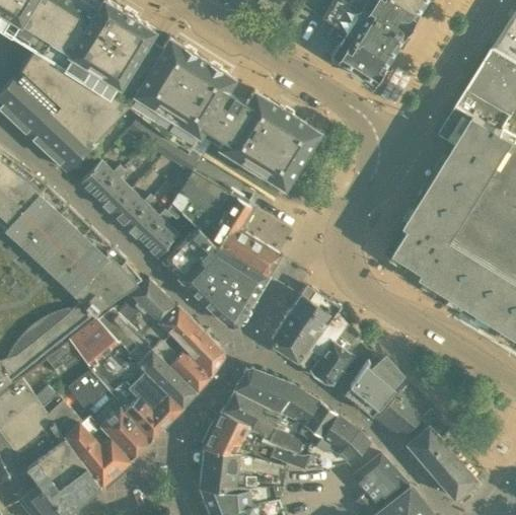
[(0,0),(0,26),(8,32),(35,49),(17,77),(16,76),(9,84),(2,91),(0,93),(0,108),(39,145),(69,171),(129,106),(167,138),(191,152),(206,129),(226,141),(221,149),(286,190),(321,133),(296,117),(282,108),(256,92),(248,104),(229,92),(236,80),(223,72),(223,71),(210,63),(210,64),(198,56),(185,48),(171,40),(164,50),(150,41),(156,30),(136,17),(126,10),(125,10),(107,0),(102,0),(98,8),(85,0),(0,0)]
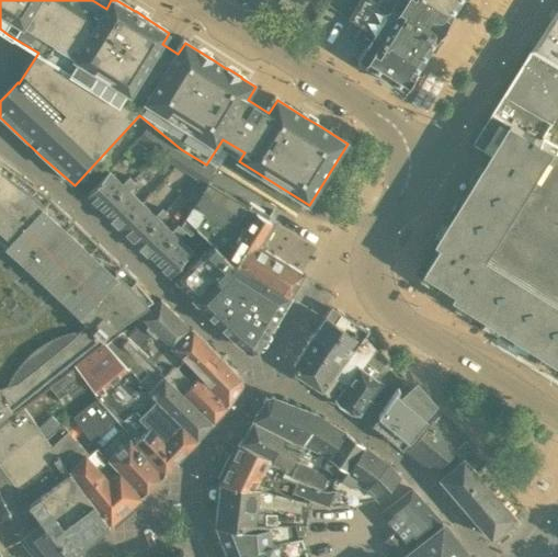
[(342,0),(334,12),(363,31),(356,42),(368,49),(360,63),(408,93),(419,76),(418,75),(435,47),(437,43),(439,44),(454,18),(464,0),(342,0)]
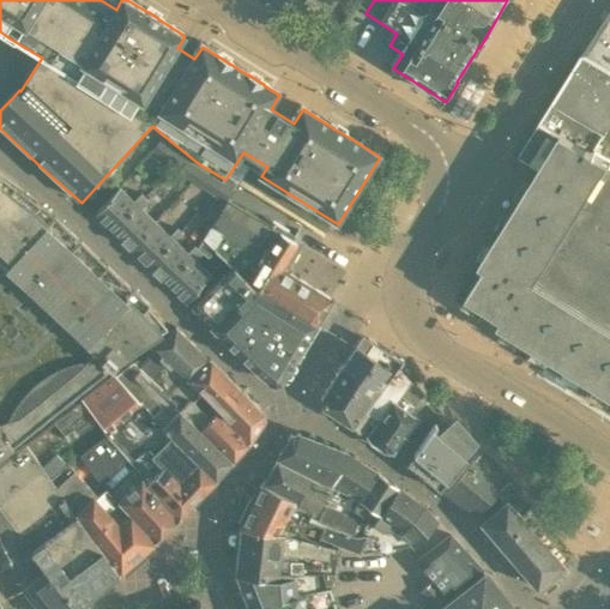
[(609,32),(592,61),(609,71),(609,32)]
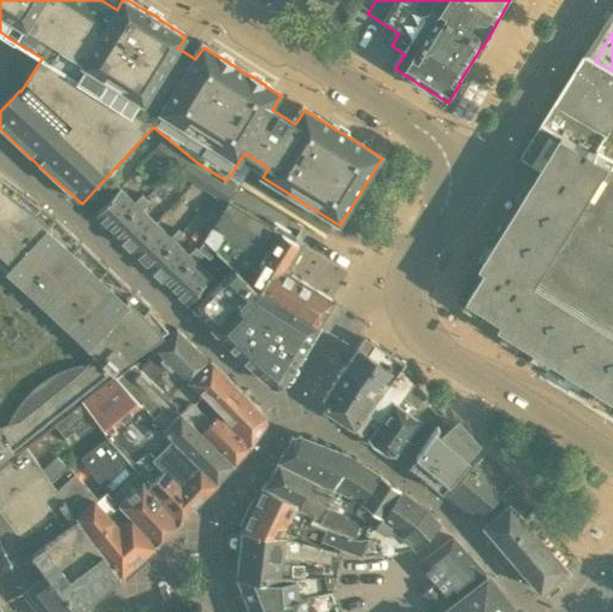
[(612,71),(595,62),(554,127),(612,163),(612,71)]
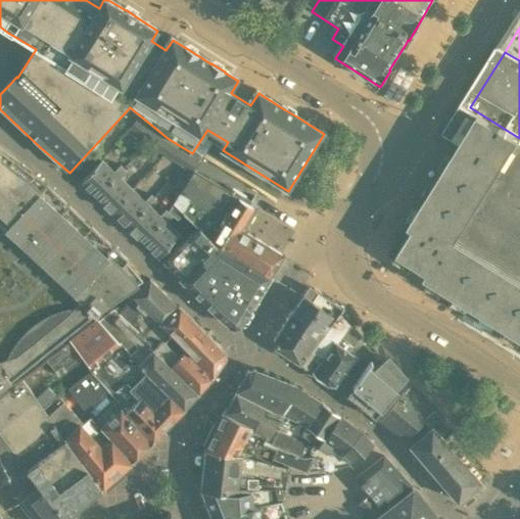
[(519,138),(470,107),(464,119),(459,126),(457,130),(452,138),(463,144),(469,148),(406,249),(402,255),(404,257),(519,329),(519,138)]
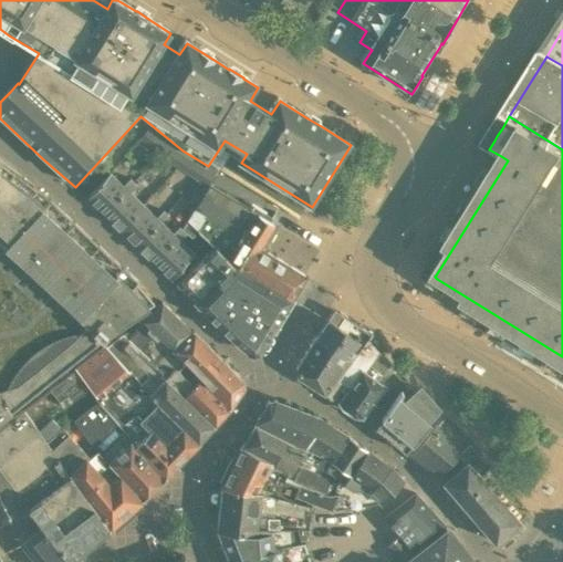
[(148,147),(159,156),(167,147),(156,138),(148,147)]
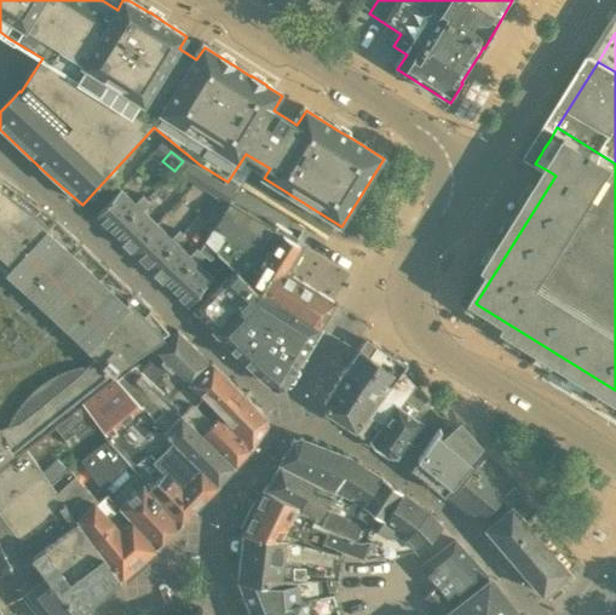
[(183,161),(174,171),(188,182),(196,171),(183,161)]
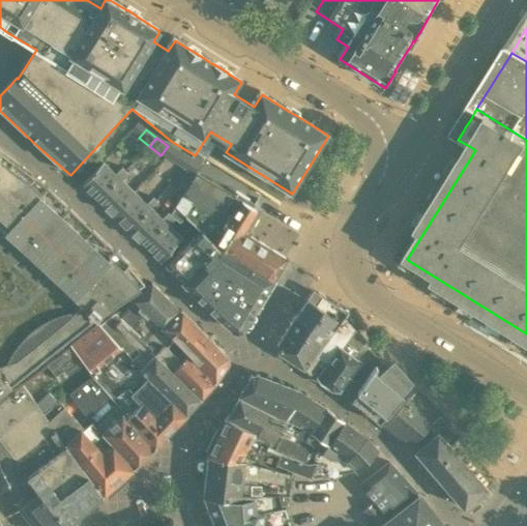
[(0,525),(0,398),(39,367),(95,323),(107,311),(109,313),(110,313),(115,309),(141,289),(144,287),(145,286),(129,267),(53,196),(71,176),(70,175),(39,148),(23,168),(0,150),(0,525)]
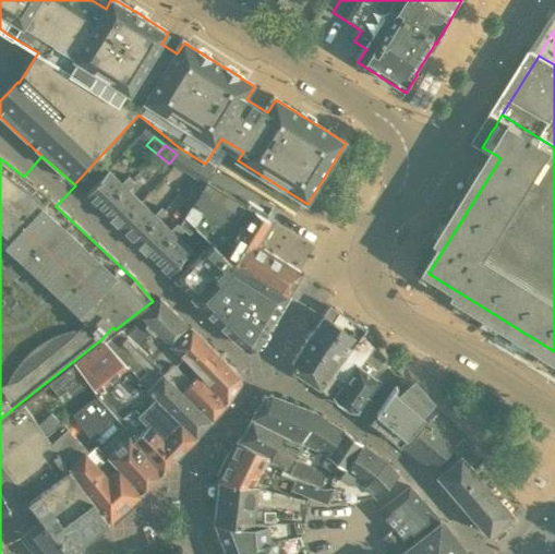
[(183,172),(197,181),(203,171),(190,163),(183,172)]
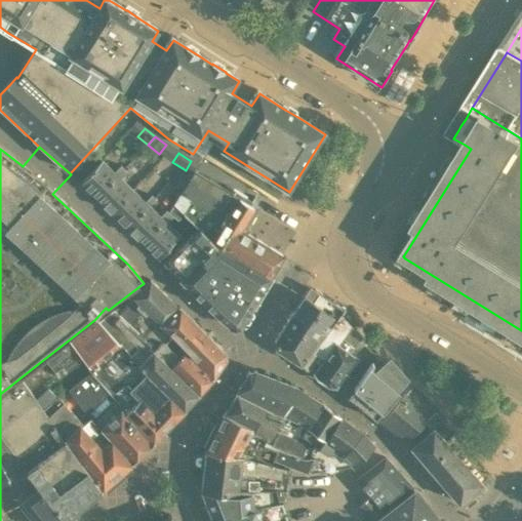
[(195,156),(191,161),(186,170),(194,176),(195,174),(196,174),(204,161),(195,156)]
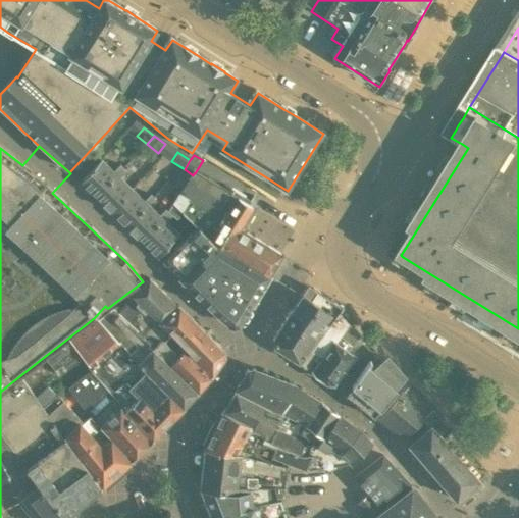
[(83,187),(99,201),(125,171),(122,168),(116,175),(103,163),(83,187)]
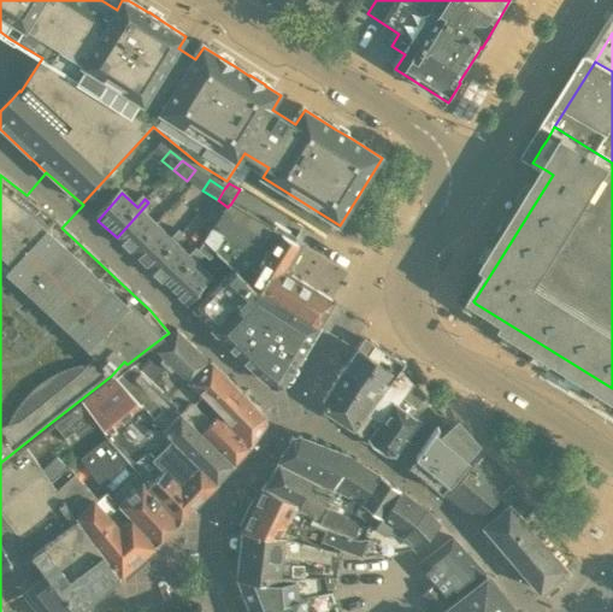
[(117,237),(135,256),(160,229),(145,213),(152,206),(148,202),(117,237)]
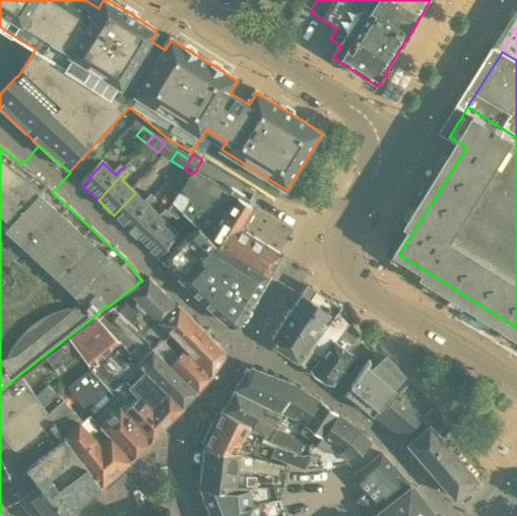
[(193,173),(192,175),(174,206),(183,214),(193,226),(198,217),(203,211),(218,219),(233,196),(194,173),(193,173)]
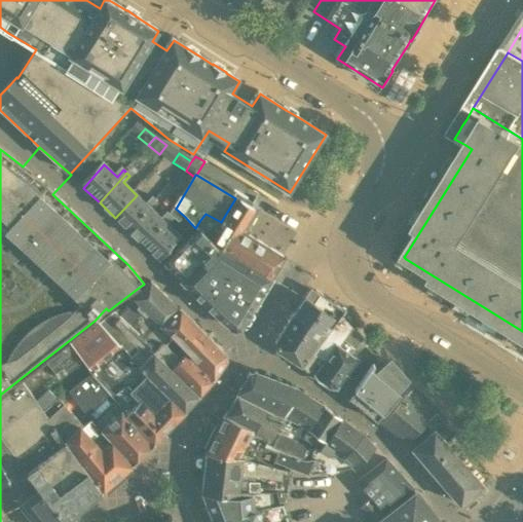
[(115,218),(131,233),(152,211),(157,204),(154,201),(149,208),(137,195),(115,218)]
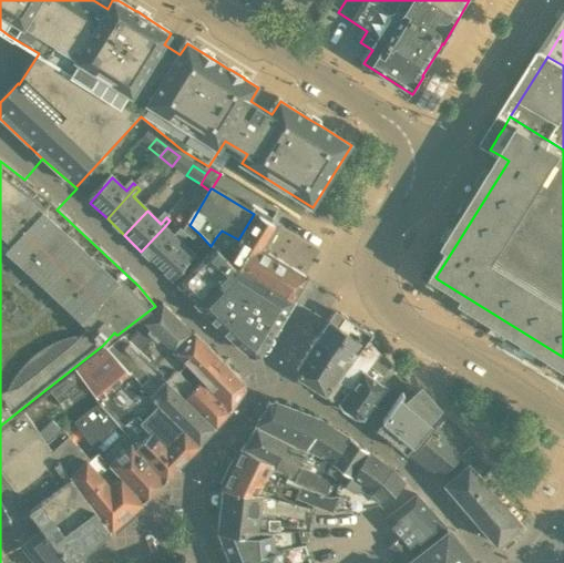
[(254,214),(238,239),(222,231),(216,237),(211,246),(217,252),(236,267),(236,266),(294,303),(308,280),(304,277),(306,274),(298,269),(296,273),(262,252),(276,228),(254,214)]
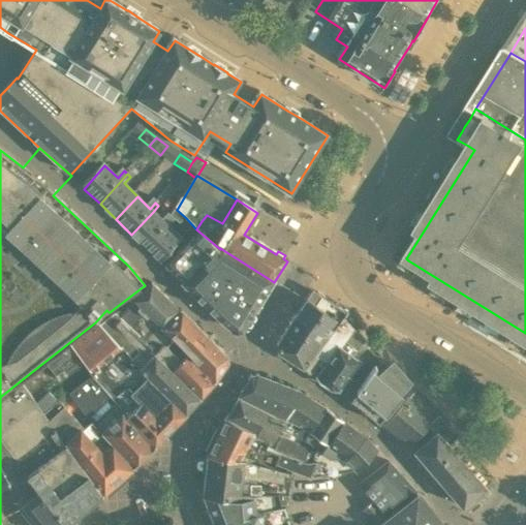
[(186,218),(177,210),(171,217),(174,220),(177,223),(180,225),(186,218)]
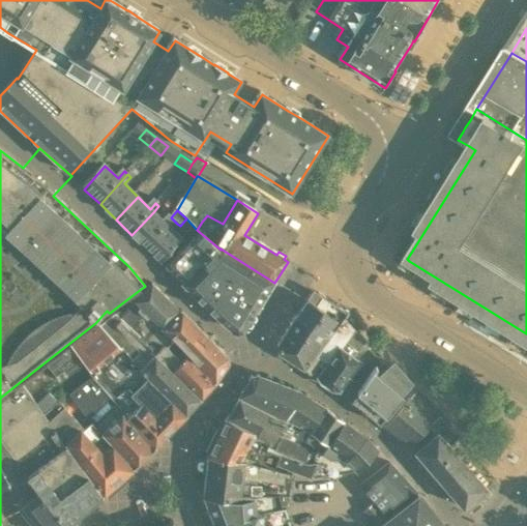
[(132,235),(147,250),(174,221),(171,217),(165,224),(153,212),(132,235)]
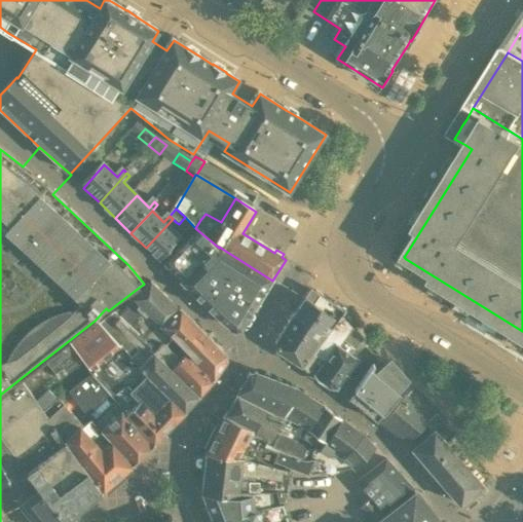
[(176,222),(173,219),(146,248),(162,263),(163,261),(183,240),(170,228),(176,222)]
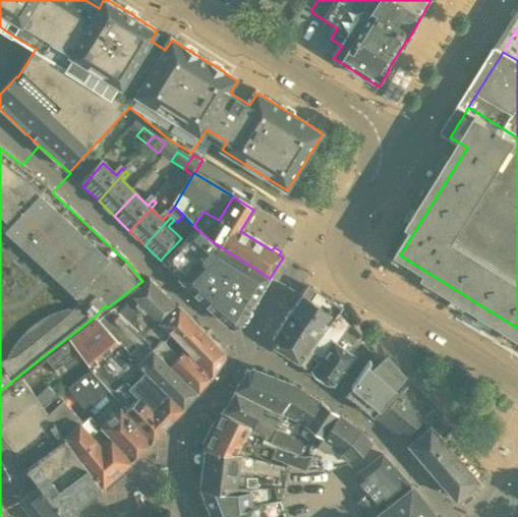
[(181,281),(217,245),(199,231),(194,237),(192,235),(164,264),(181,281)]
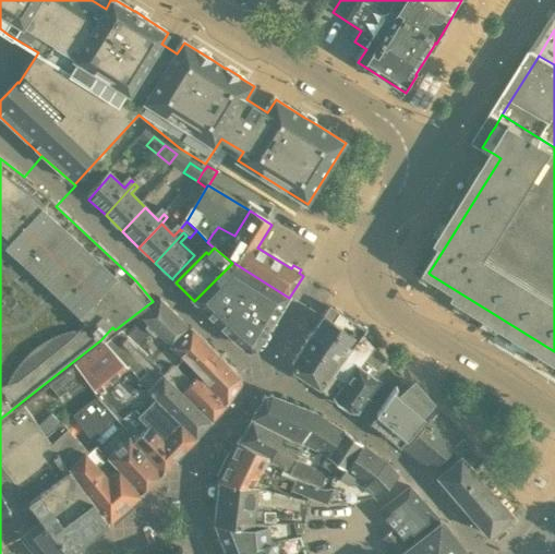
[(232,262),(232,263),(194,301),(236,341),(234,341),(249,351),(258,350),(289,298),(232,262)]
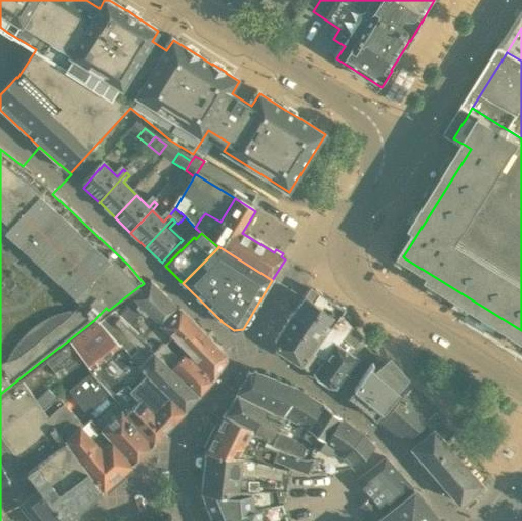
[(181,311),(152,283),(134,303),(162,329),(181,311)]
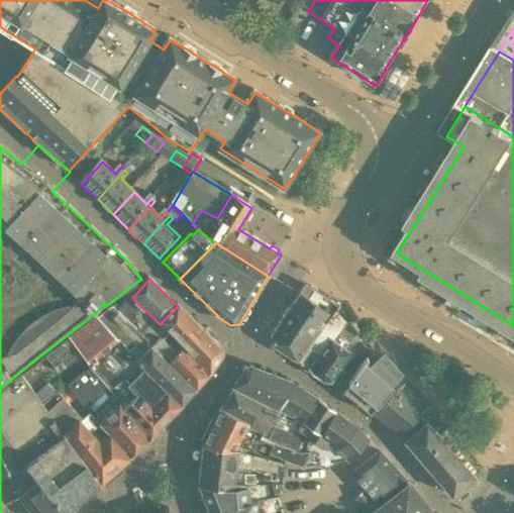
[(324,332),(338,314),(342,309),(340,308),(313,290),(311,294),(307,294),(304,292),(291,311),(324,332)]
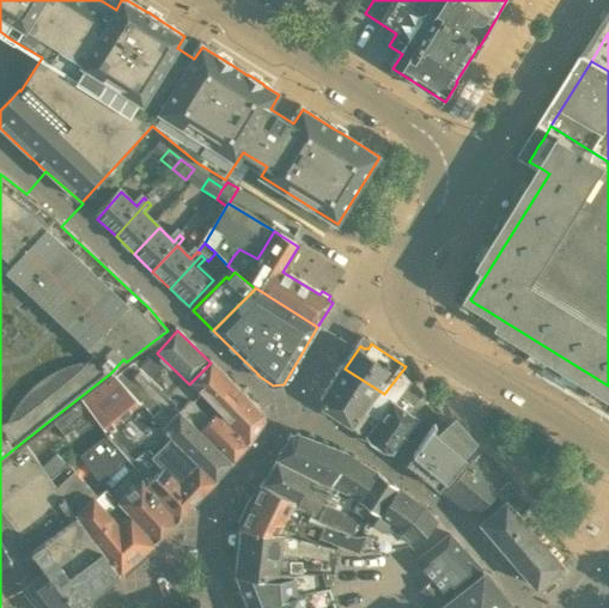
[(189,384),(157,353),(144,366),(184,411),(203,431),(219,415),(189,384)]
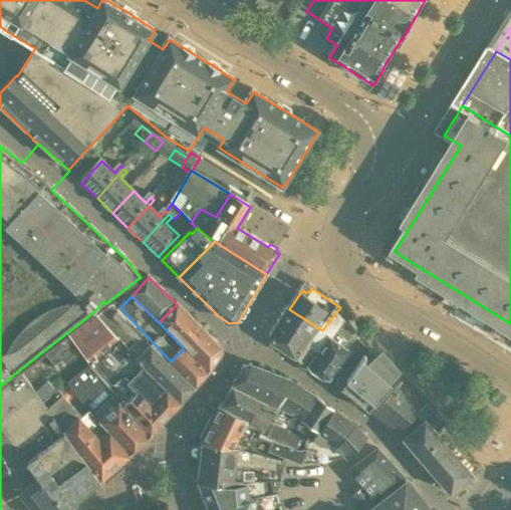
[(120,307),(116,304),(98,319),(118,341),(139,361),(155,344),(120,307)]
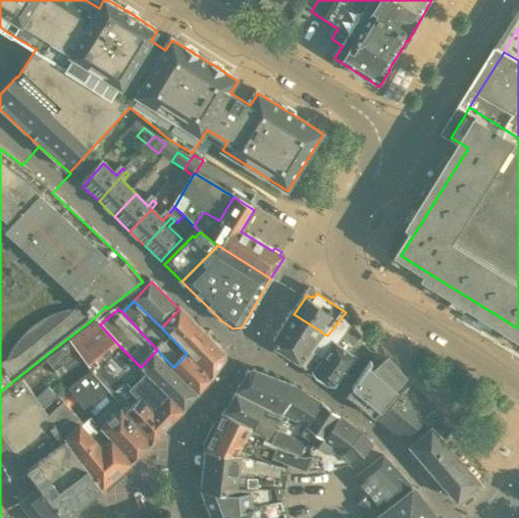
[(179,309),(161,327),(187,354),(213,380),(226,361),(226,354),(208,337),(180,309),(179,309)]
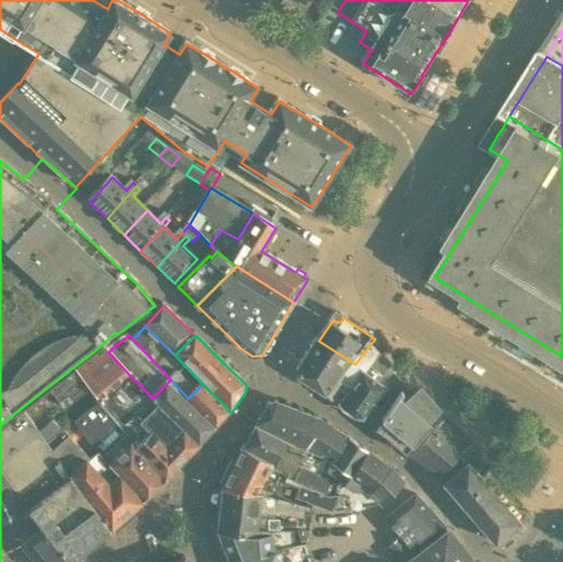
[(355,364),(319,341),(318,341),(299,373),(299,382),(334,405),(358,372),(364,375),(369,367),(379,353),(371,344),(355,364)]
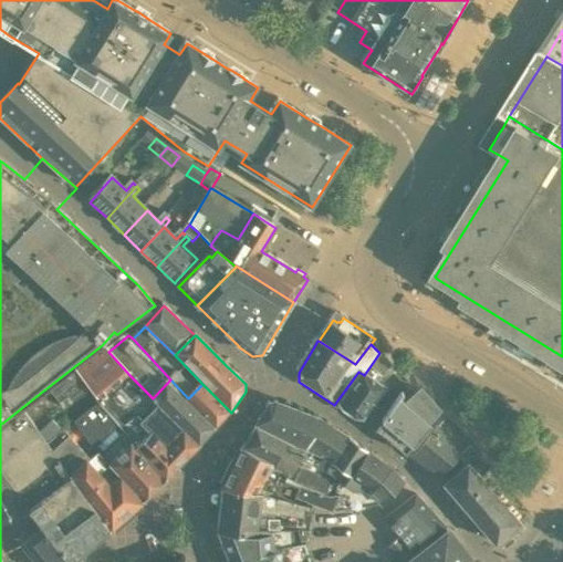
[(107,351),(77,373),(100,403),(98,404),(100,406),(134,444),(137,446),(168,480),(176,472),(200,446),(188,434),(160,406),(153,398),(131,376),(108,352),(107,351)]
